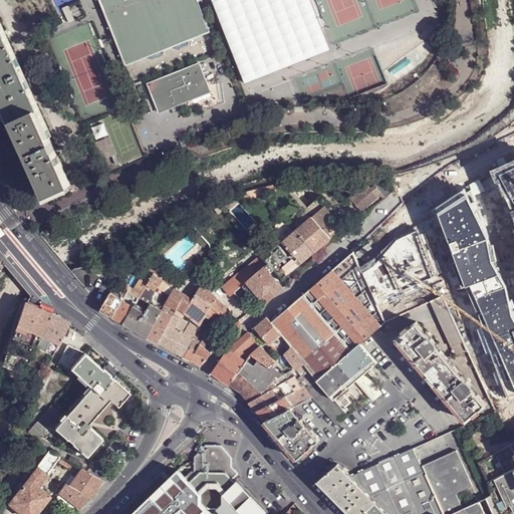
[(200,6),(197,0),(97,0),(124,65),(210,30),(200,6)]
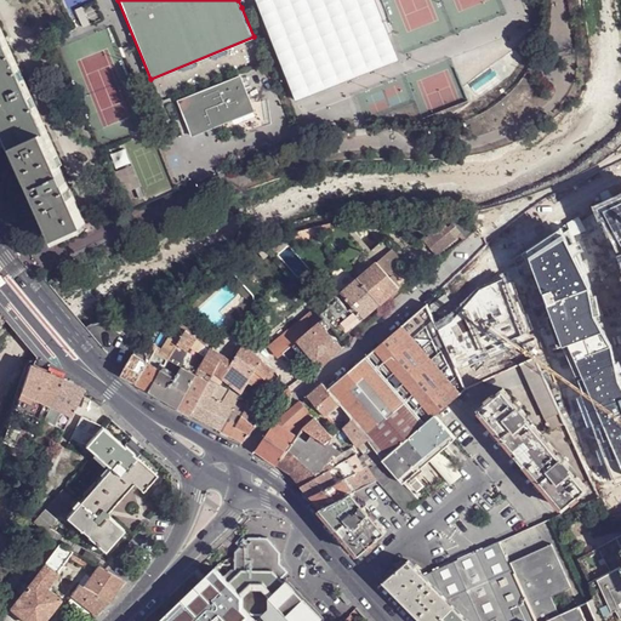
[(254,0),(289,98),(393,61),(371,0),(254,0)]
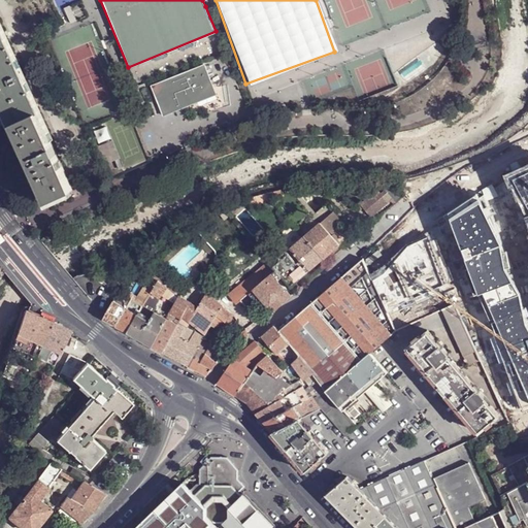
[(36,176),(46,200),(72,189),(51,140),(37,111),(5,38),(0,29),(0,28),(0,95),(12,123),(25,152),(28,158),(36,176)]
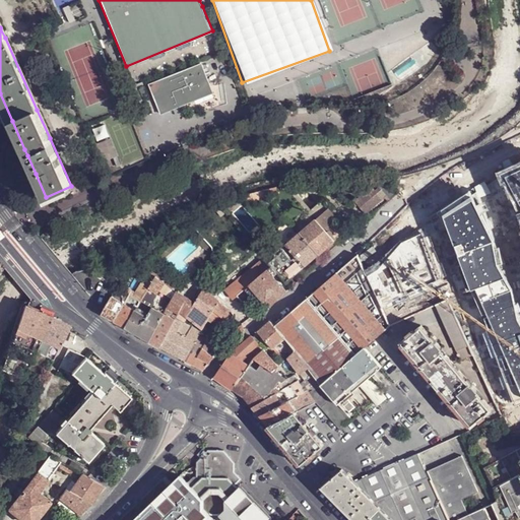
[(37,110),(40,109),(7,38),(5,38),(37,110)]
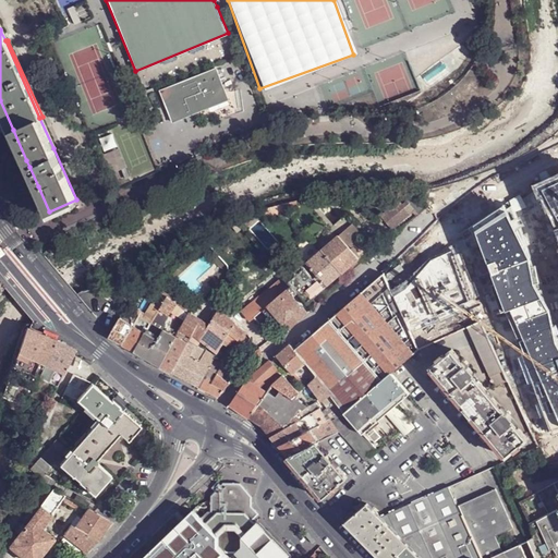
[(194,105),(225,92),(215,68),(159,89),(172,120),(196,110),(194,105)]
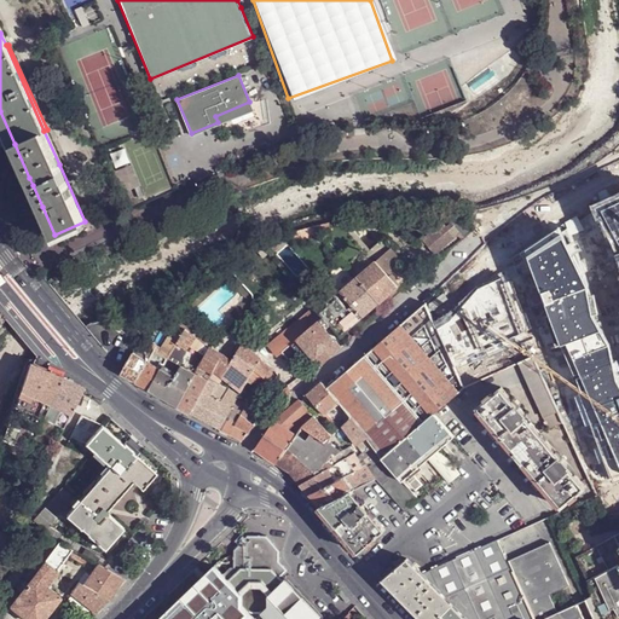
[(253,109),(249,102),(215,116),(218,122),(253,109)]
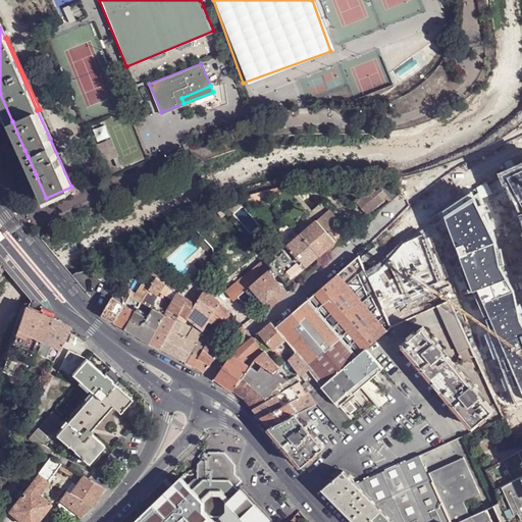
[(0,101),(9,122),(12,121),(0,94),(0,101)]
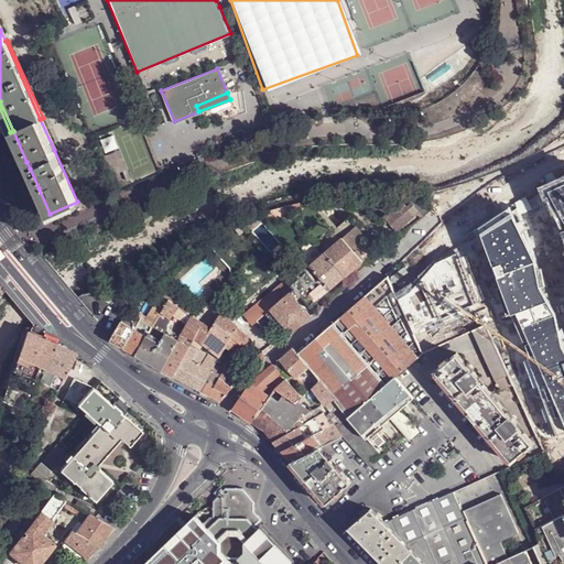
[(40,119),(54,150),(56,149),(43,118),(40,119)]
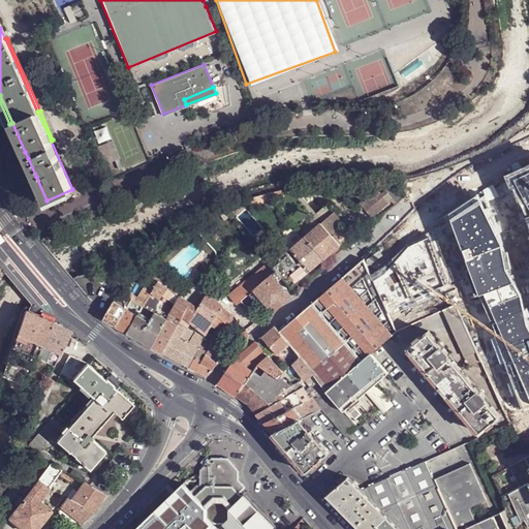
[(23,153),(25,152),(12,123),(9,124),(23,153)]
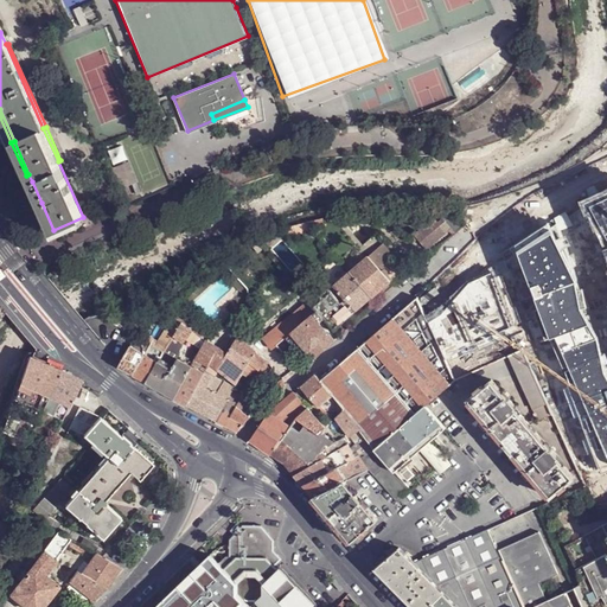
[(606,190),(579,203),(600,246),(606,268),(606,190)]
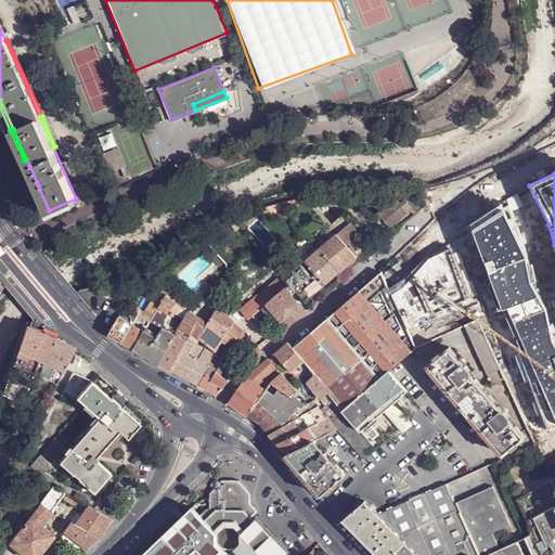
[(295,198),(281,203),(285,208),(287,210),(298,204),(295,198)]
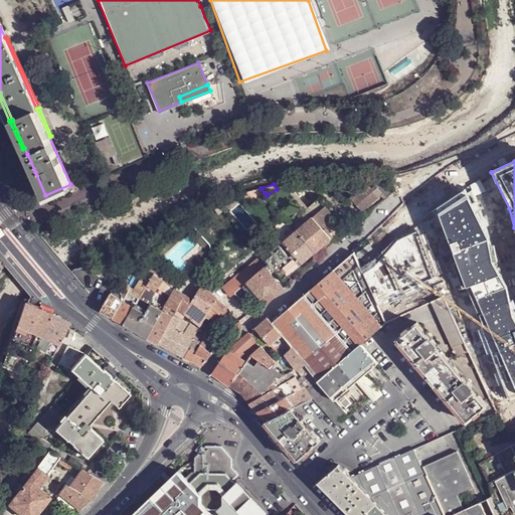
[(369,185),(352,199),(362,212),(383,194),(376,185),(372,188),(369,185)]
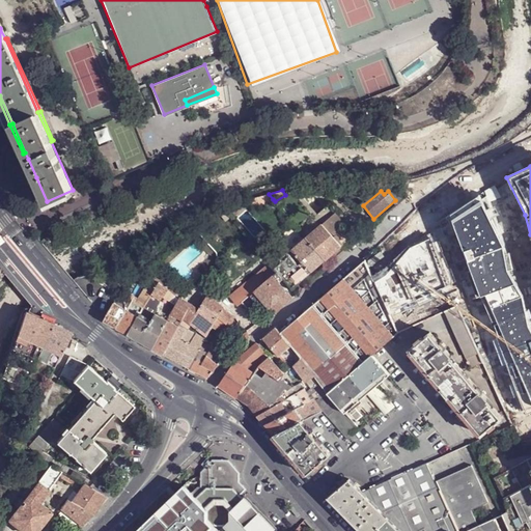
[(273,199),(269,194),(253,198),(247,201),(252,205),(273,199)]
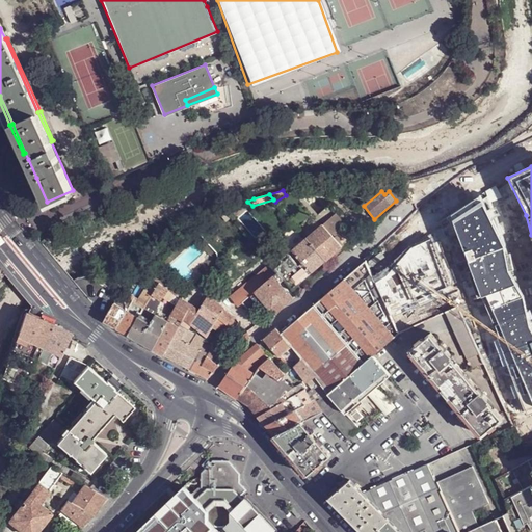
[(505,249),(480,198),(450,215),(479,293),(525,413),(531,409),(531,335),(530,331),(526,301),(511,274),(505,249)]
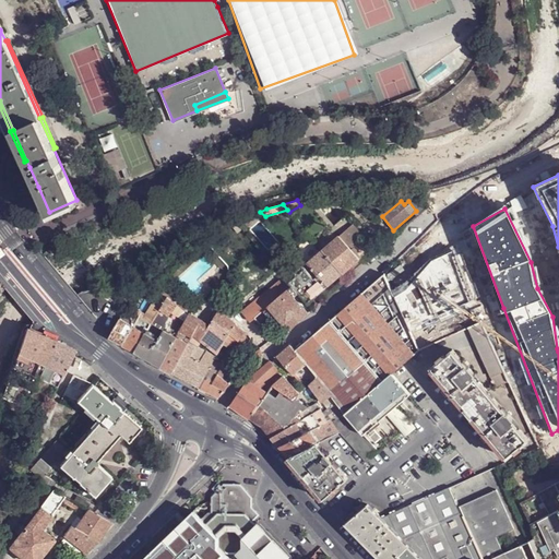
[(353,224),(349,227),(358,238),(361,235),(353,224)]
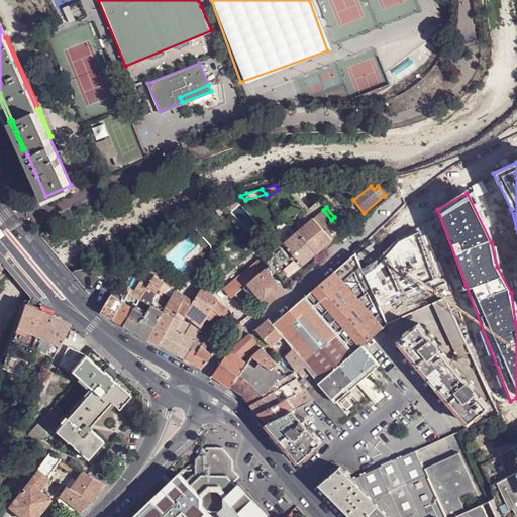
[(314,218),(327,233),(329,231),(326,227),(332,222),(331,220),(323,210),(314,218)]
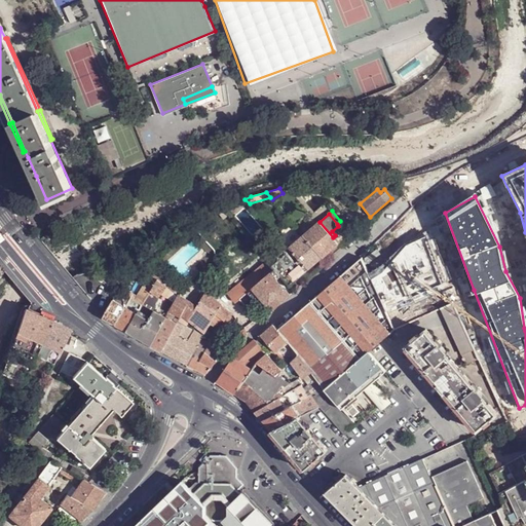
[(302,222),(296,227),(299,230),(300,231),(305,226),(302,222)]
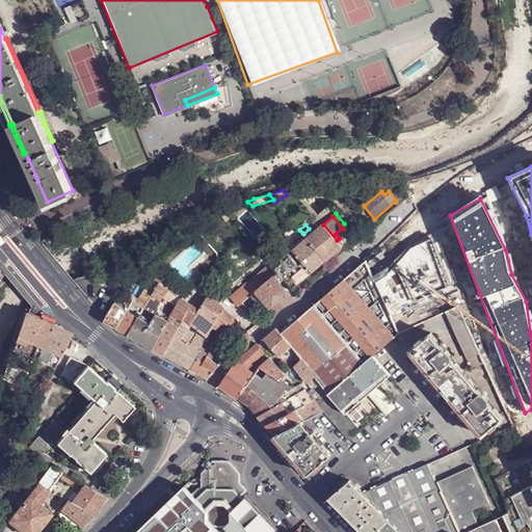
[(323,224),(307,238),(326,261),(342,247),(337,240),(328,231),(323,224)]
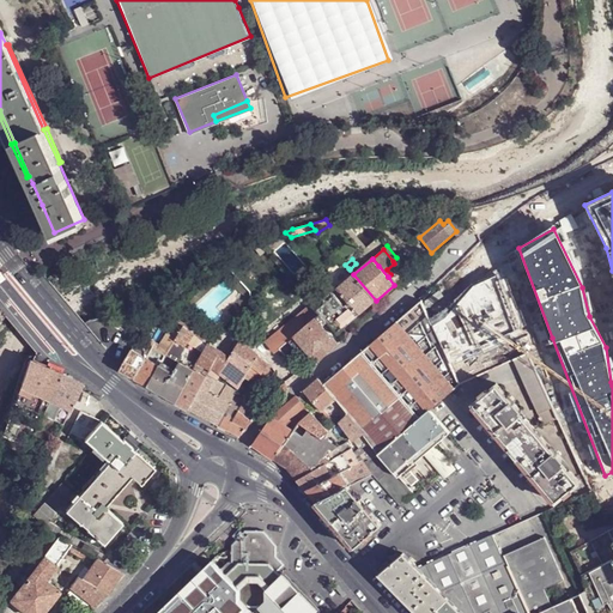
[(394,263),(387,269),(390,274),(388,277),(394,285),(398,289),(412,277),(398,260),(394,263)]
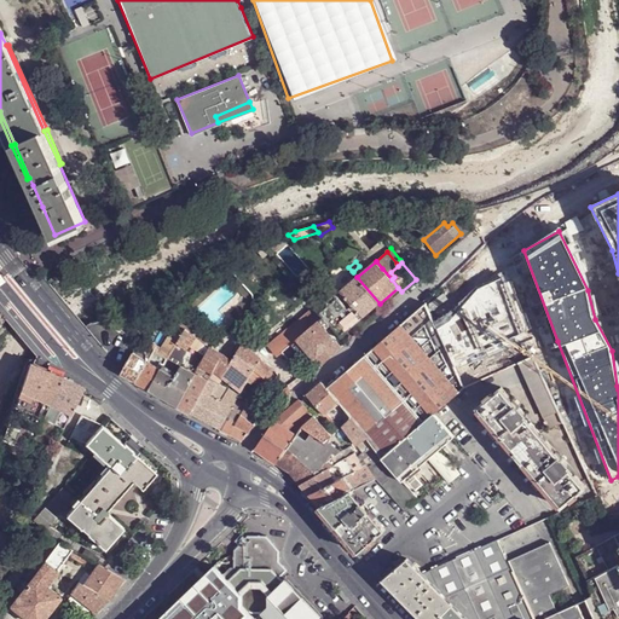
[(342,294),(339,298),(348,310),(352,306),(363,318),(380,304),(357,277),(340,291),(342,294)]
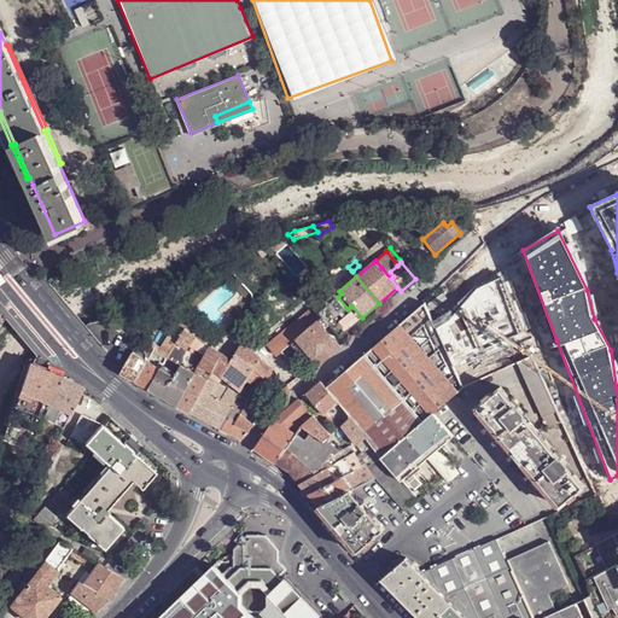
[(471,290),(460,309),(477,350),(524,333),(502,277),(471,290)]
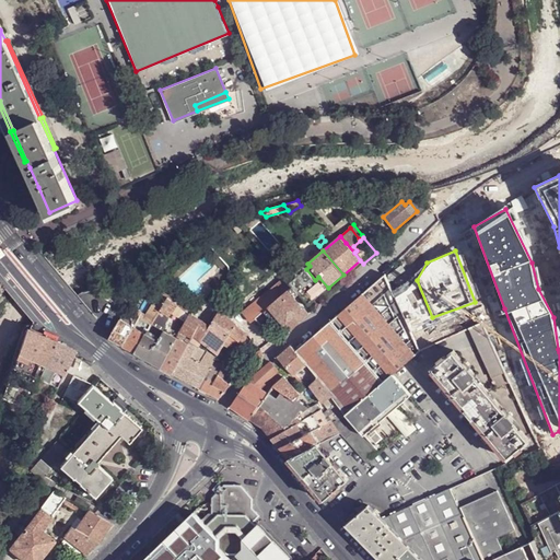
[(299,260),(282,275),(284,278),(290,283),(291,282),(306,269),(299,260)]
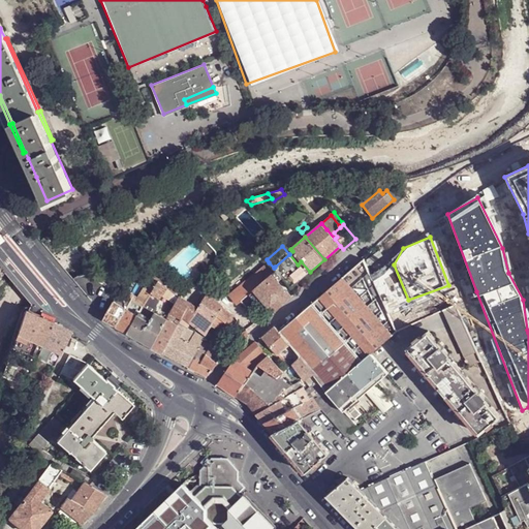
[(298,265),(289,254),(275,267),(292,287),(310,272),(301,261),(298,265)]
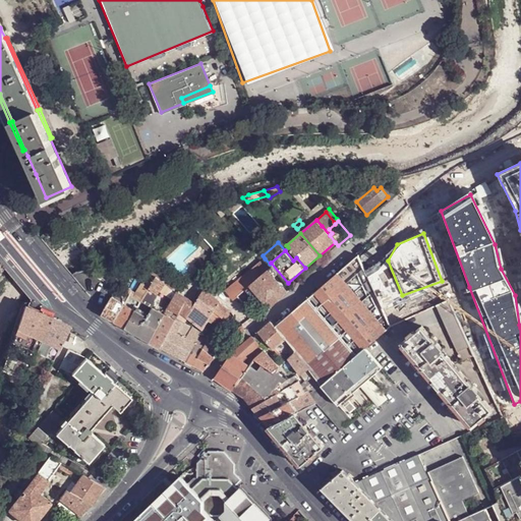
[(391,328),(356,256),(345,267),(276,327),(275,327),(285,339),(296,351),(313,375),(322,386),(366,349),(391,328)]
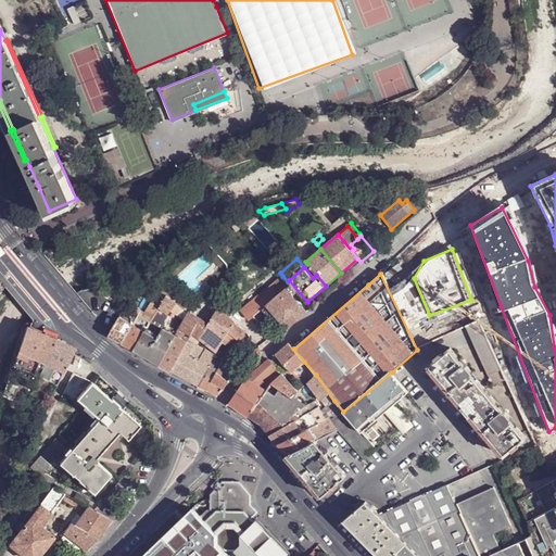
[(288,281),(282,276),(269,287),(241,311),(249,319),(253,316),(257,313),(264,307),(291,286),(288,281)]
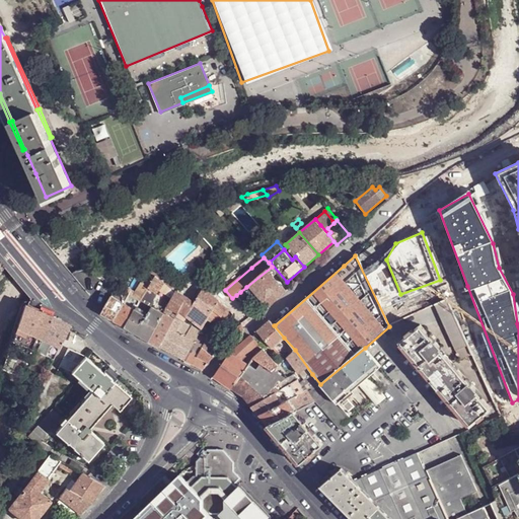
[(258,308),(263,314),(286,292),(272,276),(276,273),(272,267),(246,287),(251,292),(252,292),(257,297),(260,296),(265,302),(258,308)]
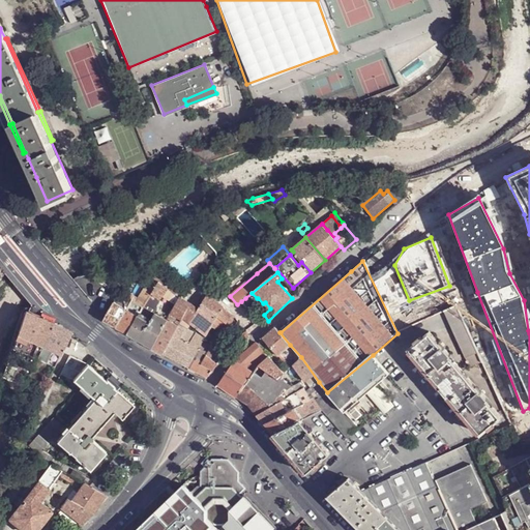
[(159,282),(154,276),(146,290),(152,294),(159,282)]
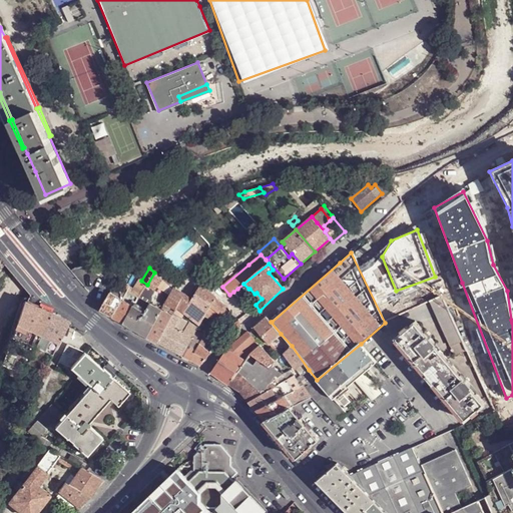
[(163,279),(154,273),(147,285),(155,291),(158,287),(163,279)]
